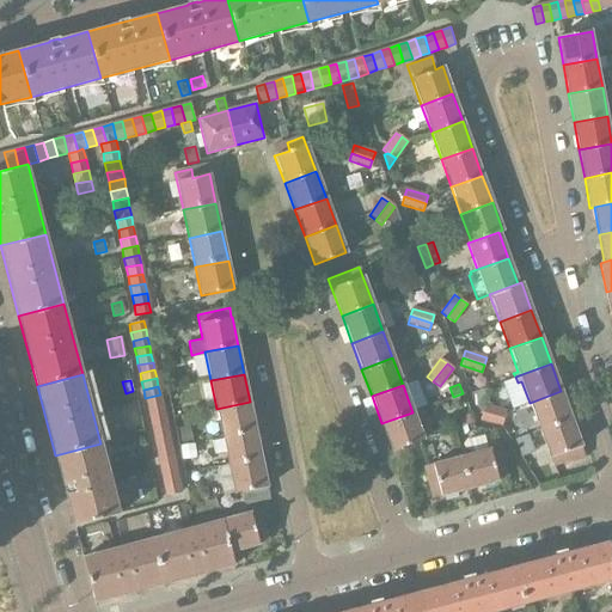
[(539,430),(571,418),(561,391),(530,403),(539,430)]
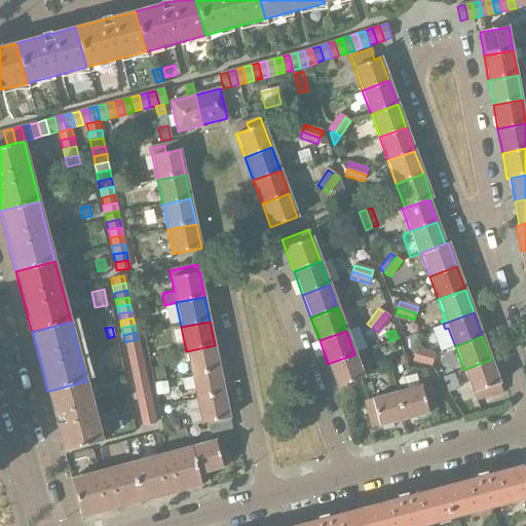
[(139,346),(138,339),(124,342),(126,349),(139,346)]
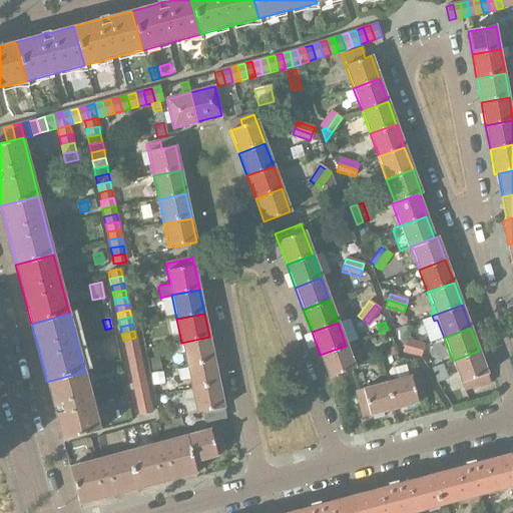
[(183,352),(186,367),(213,361),(209,337),(181,343),(175,345),(177,353),(183,352)]
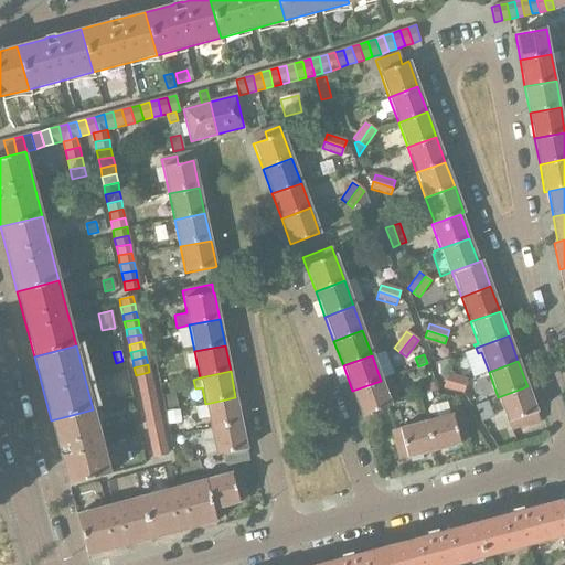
[(136,375),(137,383),(151,380),(149,372),(136,375)]
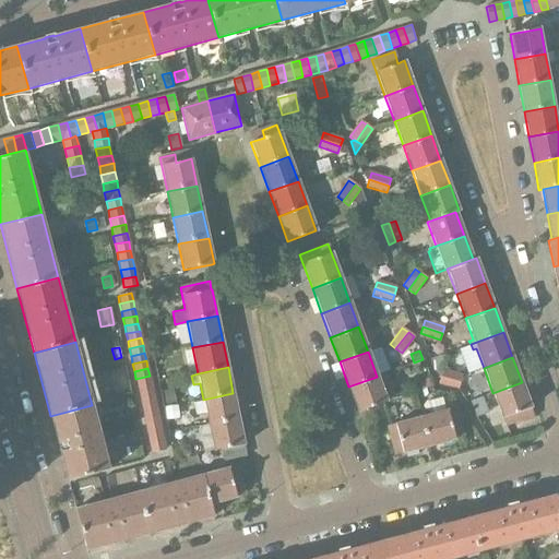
[(441,377),(460,382),(462,376),(443,370),(441,377)]
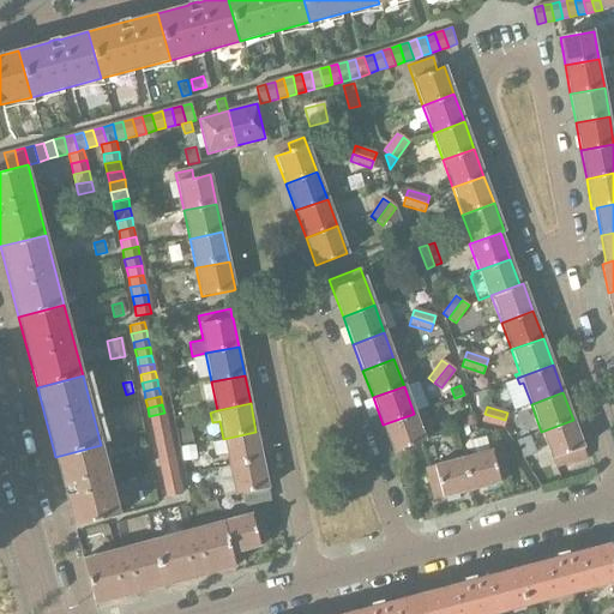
[(149,416),(151,423),(166,421),(164,413),(149,416)]
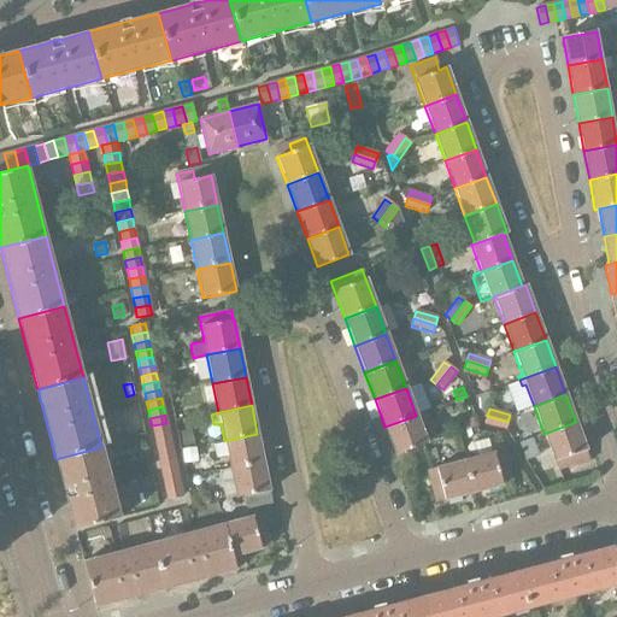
[(385,427),(394,454),(427,442),(416,416),(385,427)]
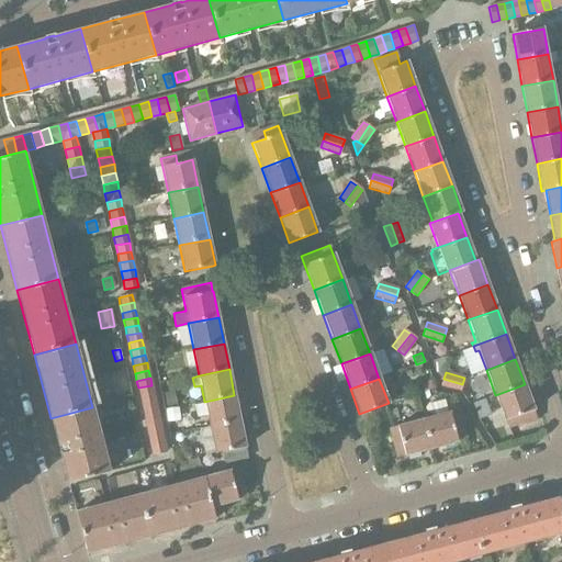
[(462,384),(444,379),(441,385),(460,391),(462,384)]
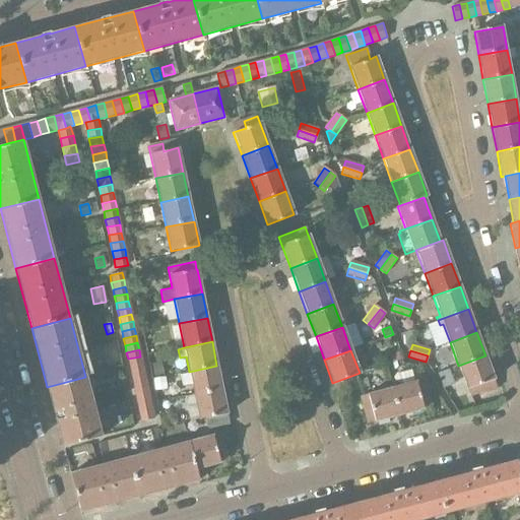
[(402,359),(400,352),(383,359),(385,365),(402,359)]
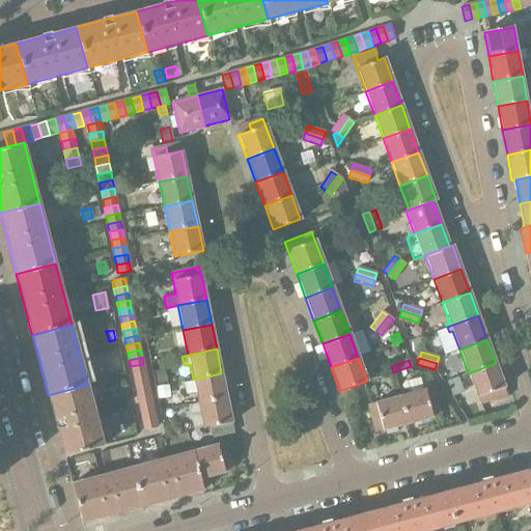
[(496,363),(468,373),(479,404),(493,399),(494,401),(507,396),(496,363)]
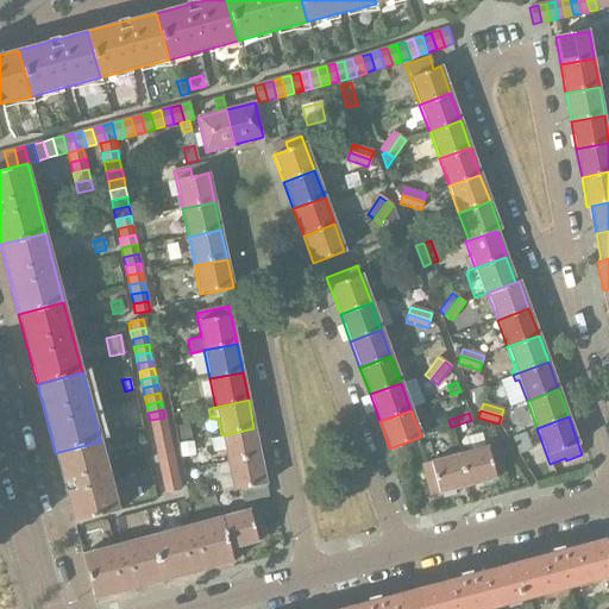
[(150,420),(151,428),(167,426),(164,418),(150,420)]
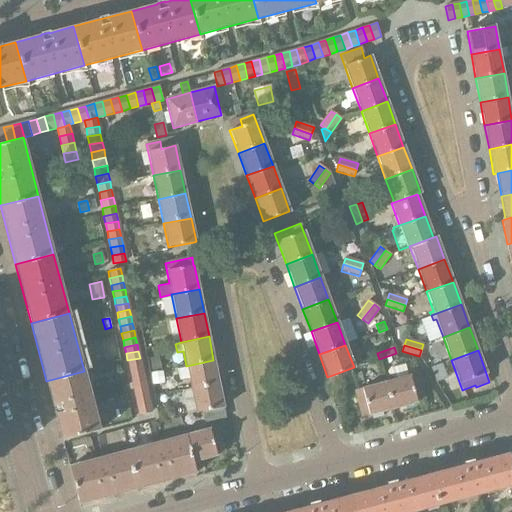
[(149,359),(151,369),(159,367),(157,357),(149,359)]
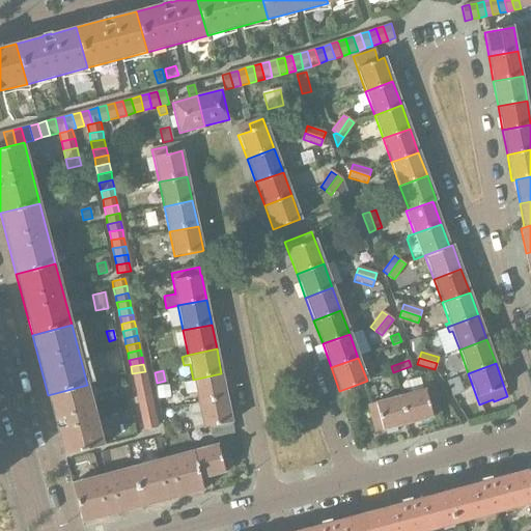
[(132,373),(134,381),(146,378),(145,371),(132,373)]
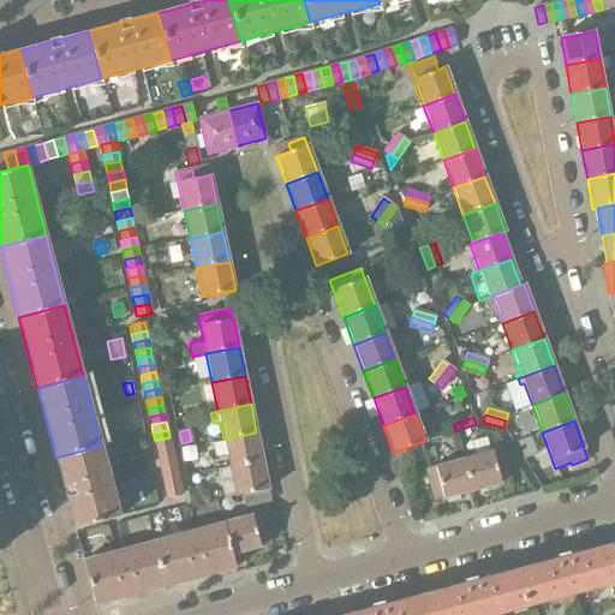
[(224,440),(230,467),(262,461),(256,433),(224,440)]
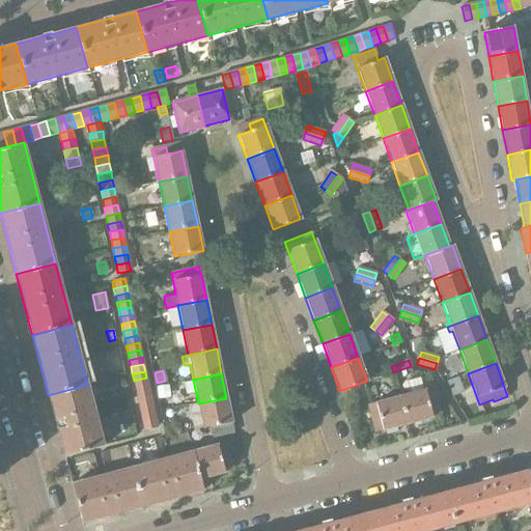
[(457,376),(446,381),(452,396),(464,392),(457,376)]
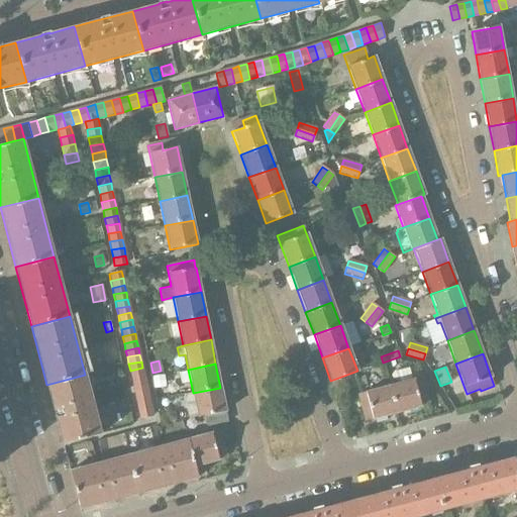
[(130,371),(131,378),(144,375),(142,368),(130,371)]
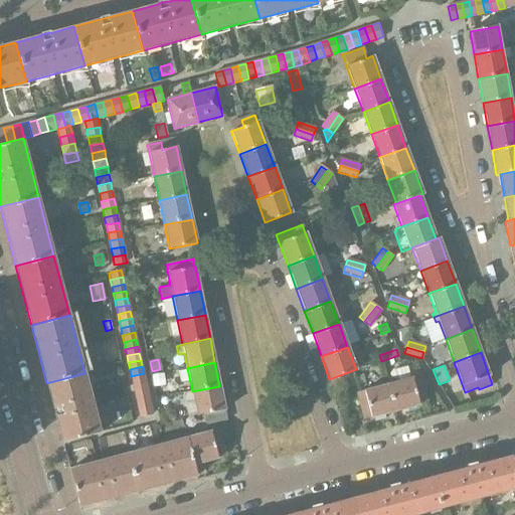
[(84,373),(46,383),(62,442),(101,432),(84,373)]
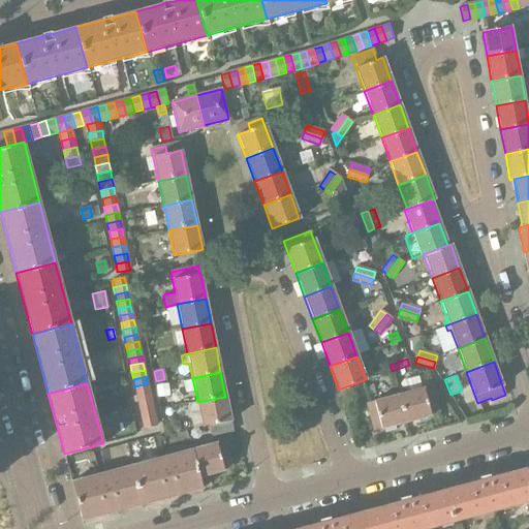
[(134,386),(136,394),(149,391),(148,383),(134,386)]
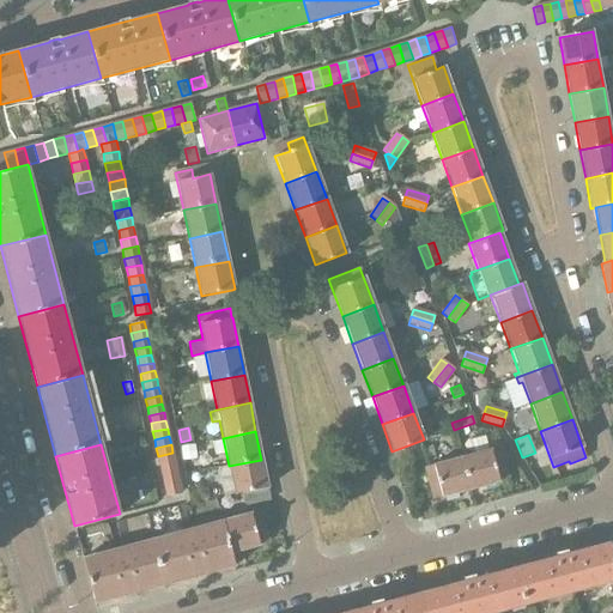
[(462,457),(471,490),(499,483),(499,481),(509,479),(505,462),(504,463),(501,448),(462,457)]
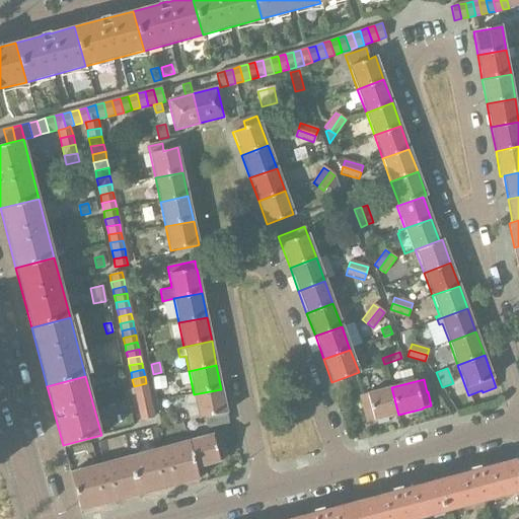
[(134,386),(135,393),(148,390),(146,383),(134,386)]
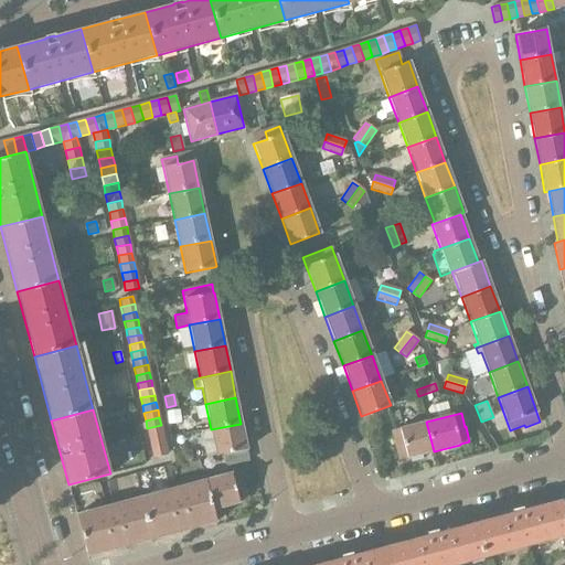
[(404,444),(407,458),(434,451),(426,422),(391,430),(395,446),(404,444)]
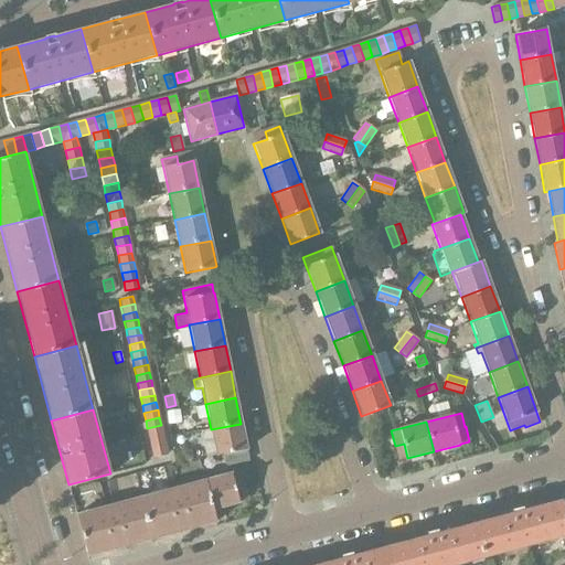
[(241,424),(211,429),(216,457),(223,455),(225,467),(249,462),(241,424)]
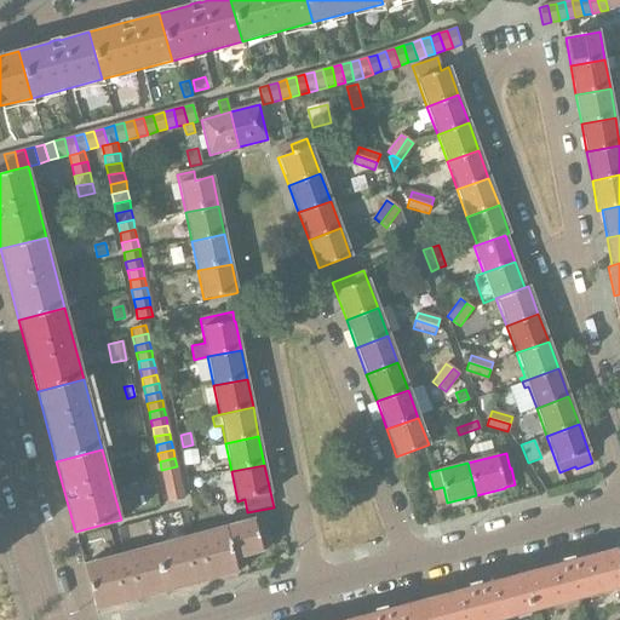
[(161,470),(162,478),(178,475),(177,466),(161,470)]
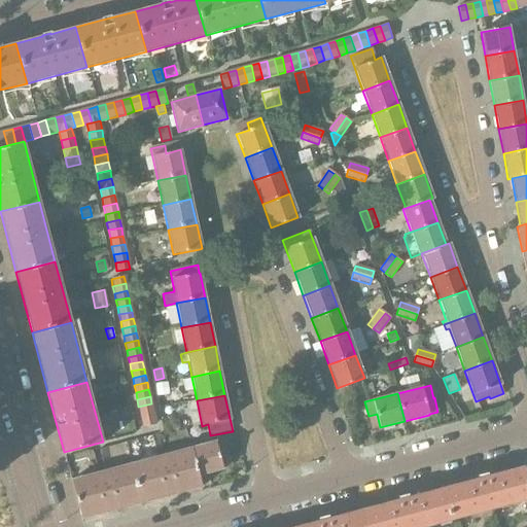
[(138,407),(140,414),(152,411),(151,403),(138,407)]
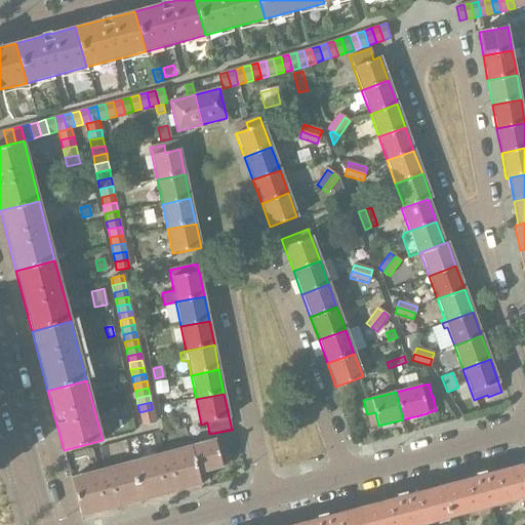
[(139,412),(140,418),(154,416),(152,409),(139,412)]
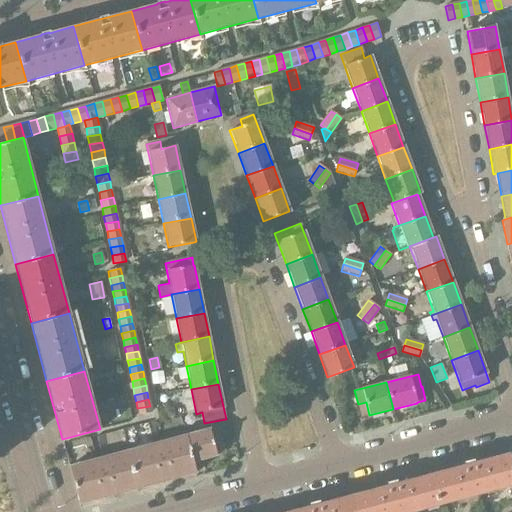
[(151,413),(150,406),(137,408),(139,415),(151,413)]
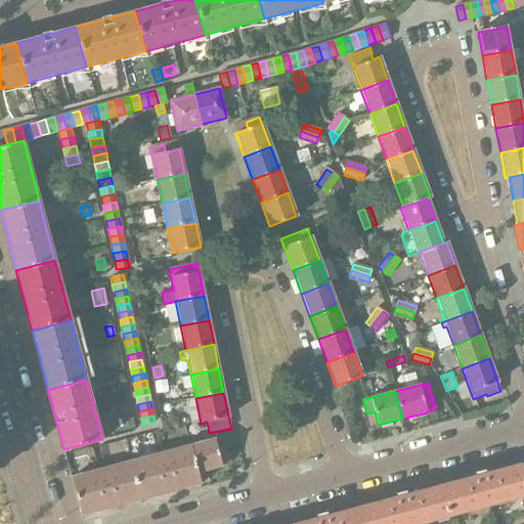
[(190,445),(198,473),(222,467),(218,452),(226,450),(222,437),(190,445)]
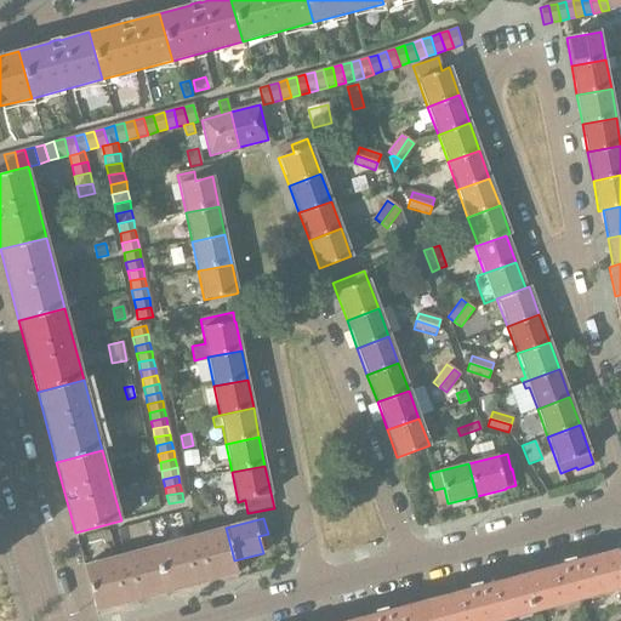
[(155,547),(166,593),(238,574),(234,560),(226,528),(155,547)]
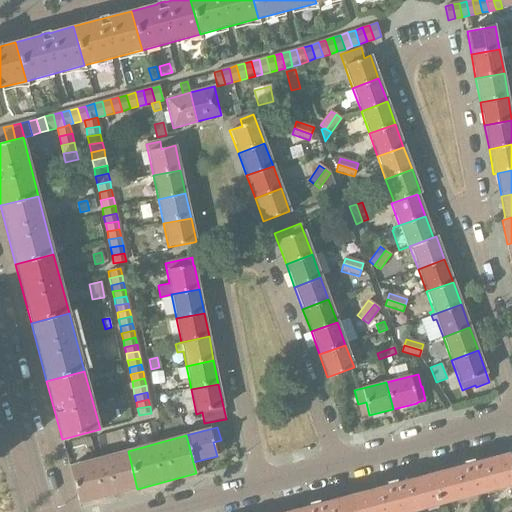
[(69,467),(79,504),(137,489),(128,451),(69,467)]
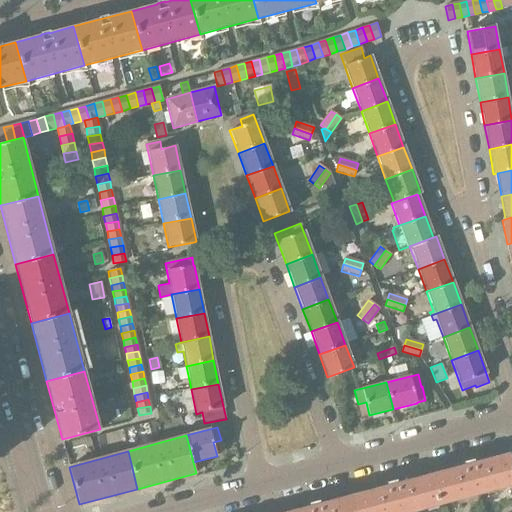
[(463,462),(464,465),(430,474),(438,504),(511,484),(511,468),(508,453),(473,463),(473,459),(463,462)]
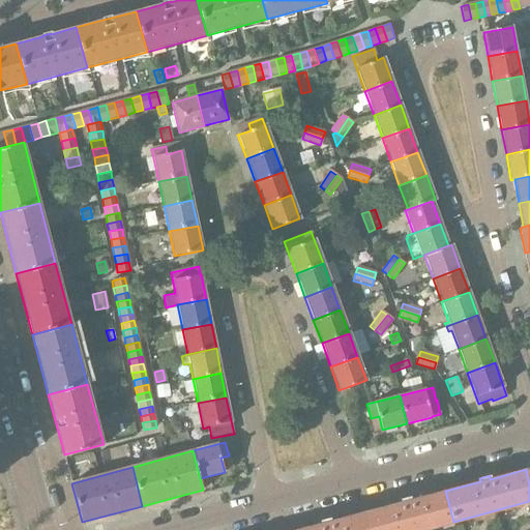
[(409,497),(400,500),(401,503),(364,512),(369,529),(421,529),(453,522),(445,491),(410,500),(409,497)]
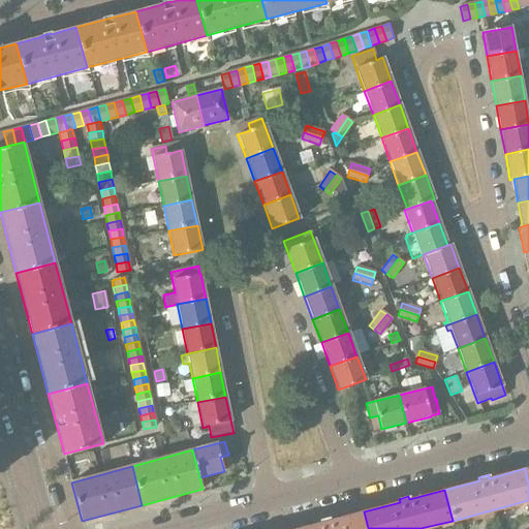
[(368,528),(364,511),(330,520),(329,518),(319,520),(318,520),(318,523),(296,528),(368,528)]
